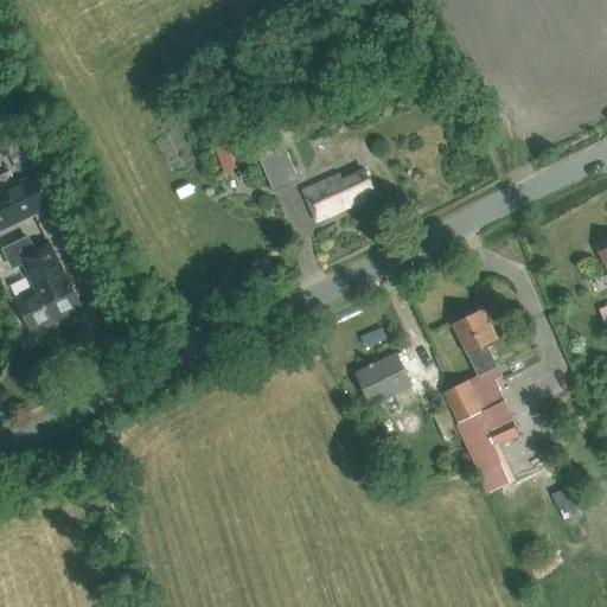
[(180,123),(161,129),(173,168),(193,163),(180,123)]
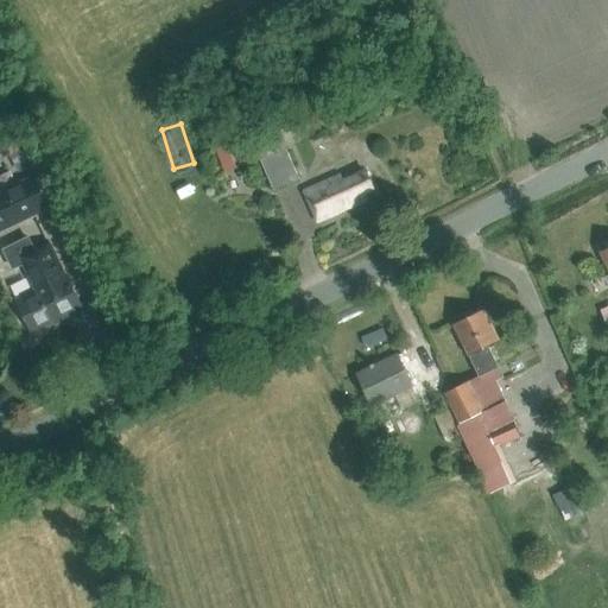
[(278,128),(251,140),(273,192),(298,182),(285,150),(286,149),(278,128)]
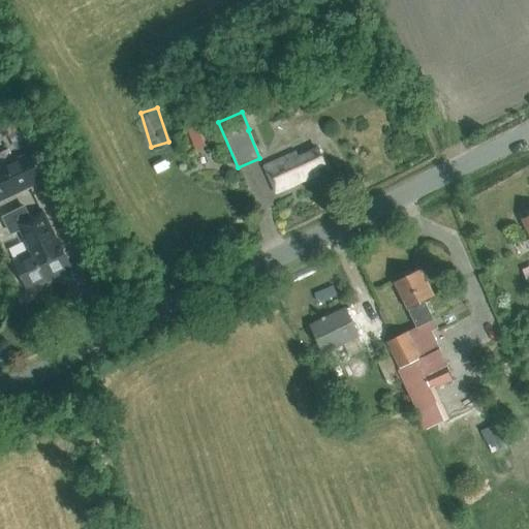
[(187,130),(195,150),(214,143),(206,122),(187,130)]
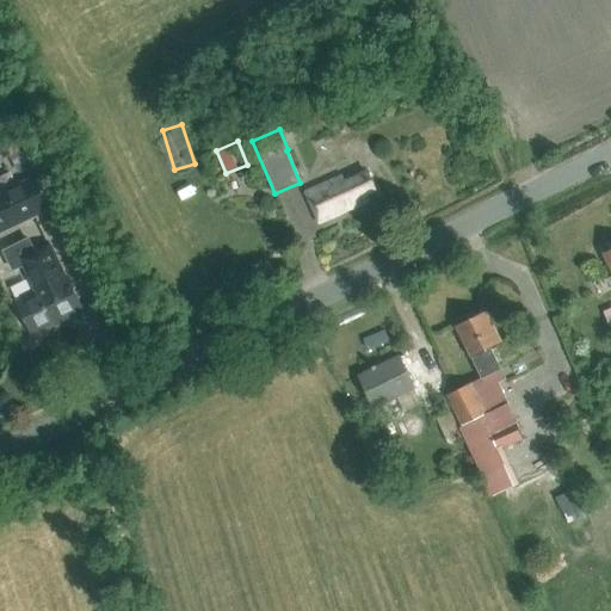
[(375,191),(366,172),(344,183),(341,177),(304,193),(319,223),(355,208),(355,207),(369,201),(365,195),(375,191)]
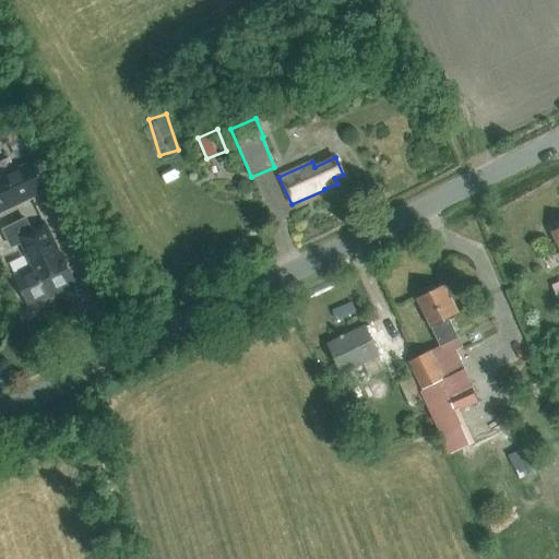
[(0,212),(48,189),(34,161),(0,177),(0,212)]
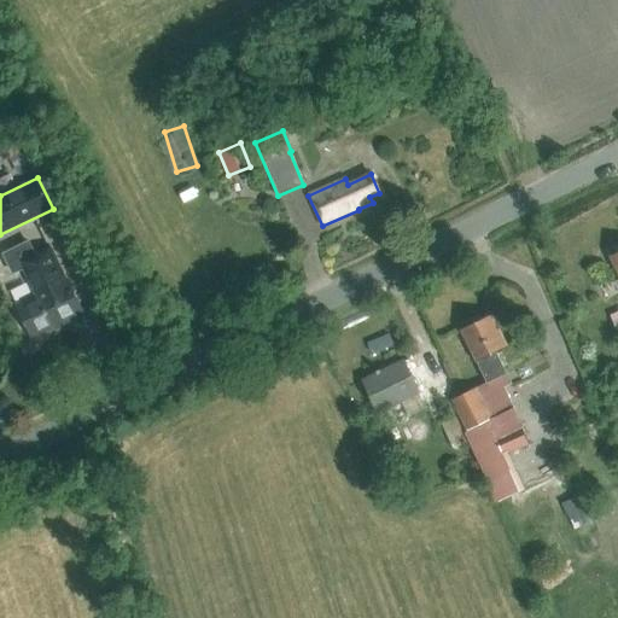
[(68,283),(50,248),(34,256),(28,243),(3,255),(12,274),(23,269),(31,285),(33,285),(38,295),(35,296),(36,297),(21,305),(34,333),(18,340),(19,343),(35,336),(82,313),(68,281),(68,283)]
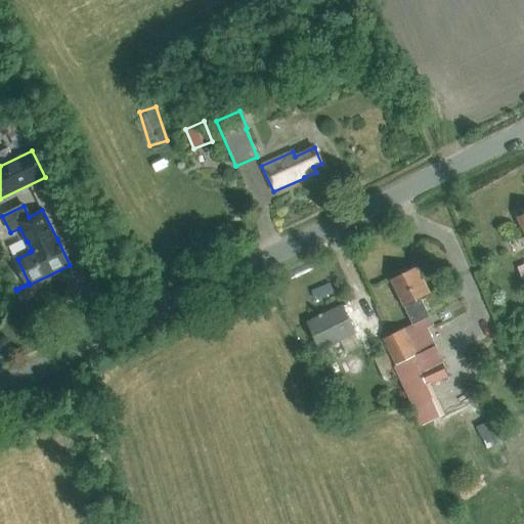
[(416,267),(390,279),(411,325),(429,317),(420,300),(429,295),(416,267)]
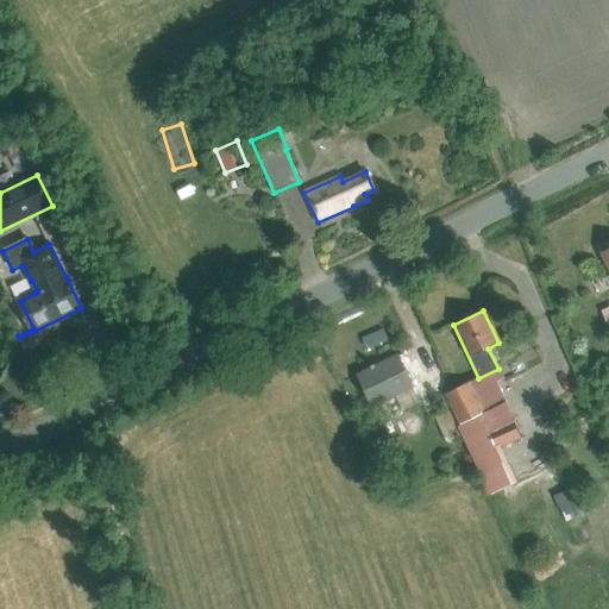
[(416,395),(441,382),(431,360),(419,365),(412,350),(397,356),(357,376),(371,406),(412,387),(416,395)]
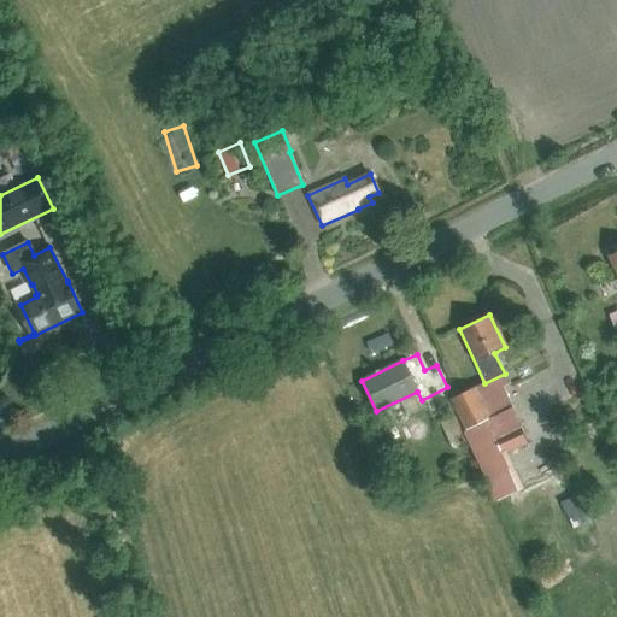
[(448,400),(463,434),(492,421),(476,388),(448,400)]
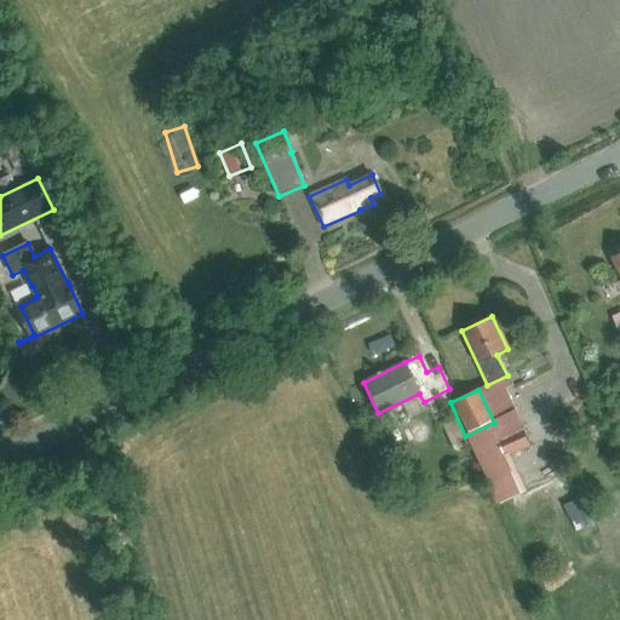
[(497,440),(505,459),(532,447),(532,446),(523,428),(497,440)]
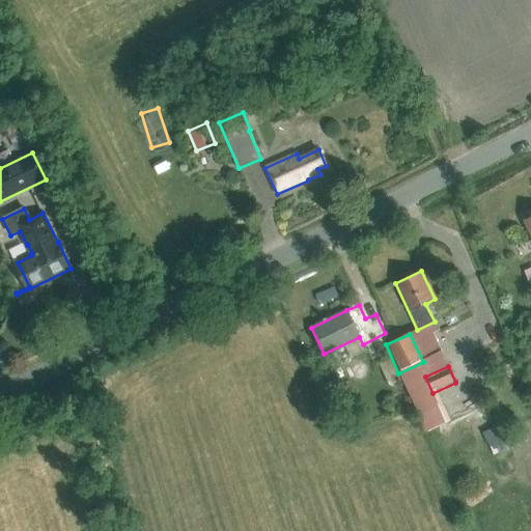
[(452,422),(444,407),(418,418),(425,434),(452,422)]
